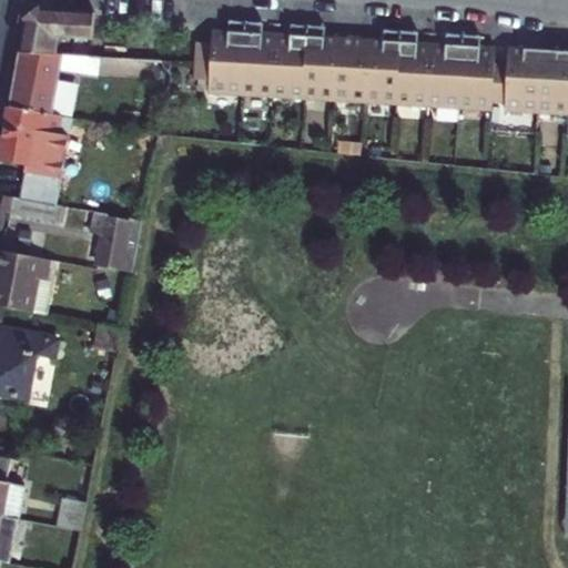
[(26,21),(20,52),(63,56),(66,56),(70,38),(92,39),(94,13),(40,10),(39,9),(26,20),(26,21)]
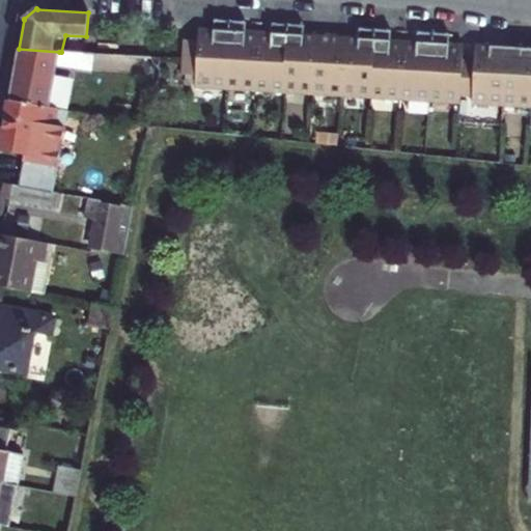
[(229,21),(214,20),(213,30),(198,29),(197,40),(183,40),(182,59),(180,76),(195,77),(194,85),(224,88),(253,89),(283,92),(314,93),(341,95),(370,98),(399,100),(428,102),(459,104),(460,96),(472,98),(472,105),(496,106),(501,49),(475,46),(475,61),(463,60),(464,46),(448,45),(448,34),(434,33),(422,32),(421,43),(403,42),(392,40),(392,31),(374,29),(358,28),(358,38),(344,37),(317,36),(303,35),(303,25),(287,24),(277,24),(276,33),(257,32),(245,31),(245,22),(229,21)]
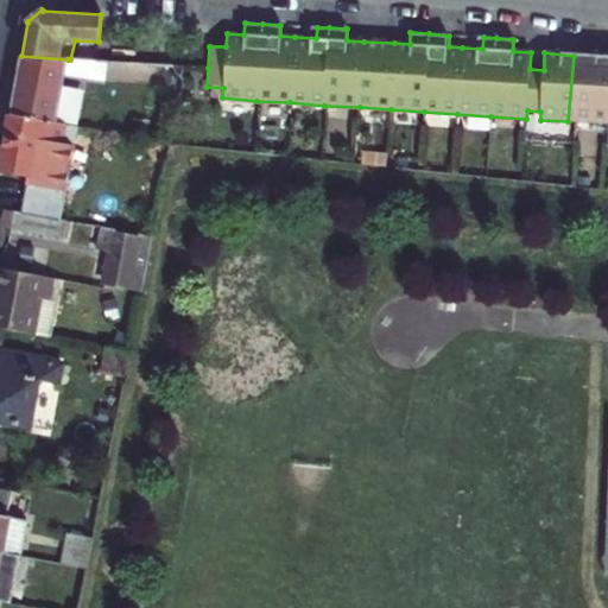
[(11,115),(56,124),(68,59),(21,56),(11,115)]
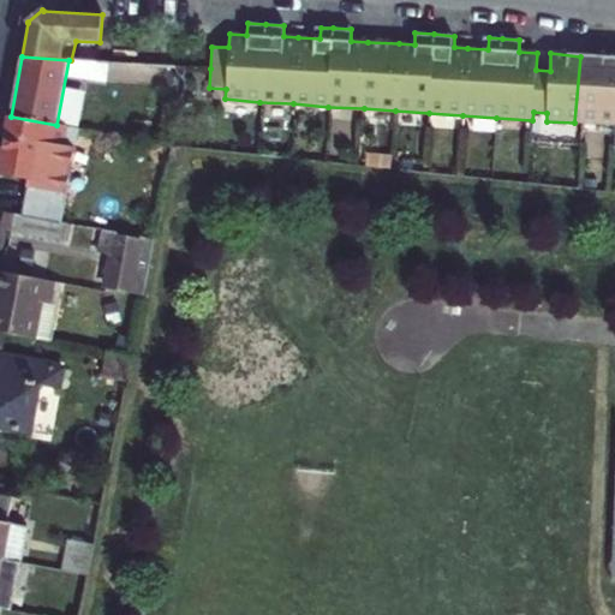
[(574,123),(614,124),(614,57),(580,57),(574,123)]
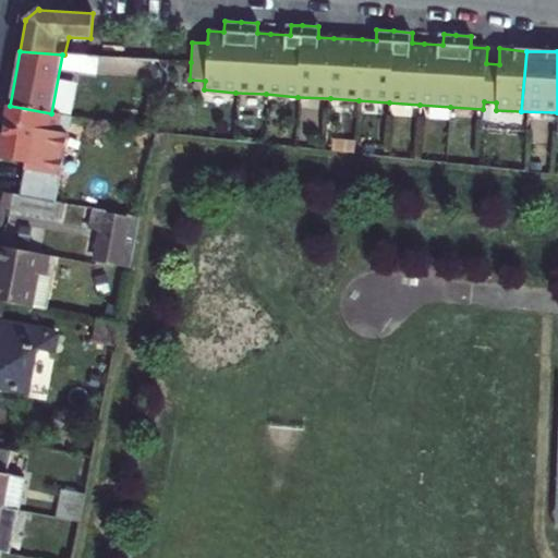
[(20,197),(55,203),(70,117),(51,113),(10,106),(1,156),(26,161),(20,197)]
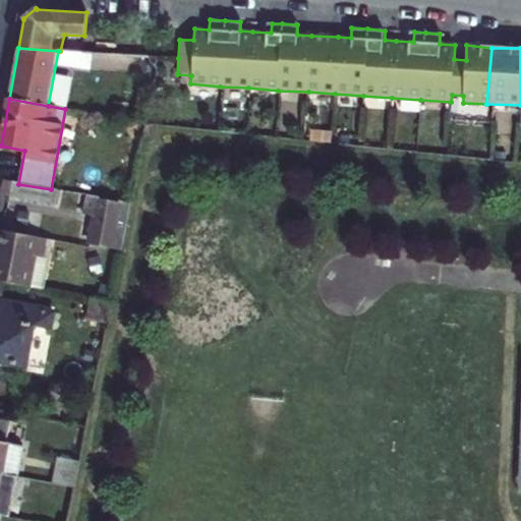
[(18,184),(7,181),(4,196),(59,206),(61,192),(51,189),(18,184)]
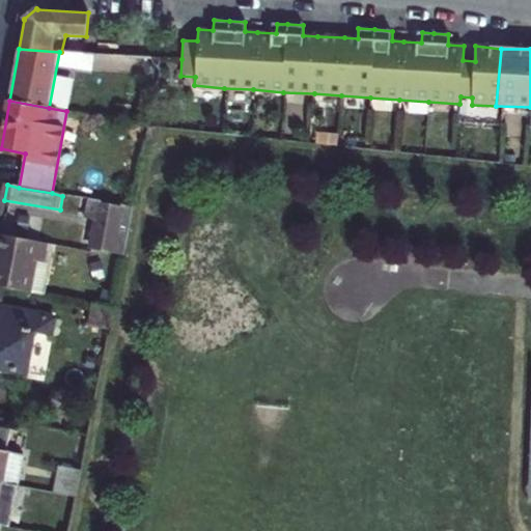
[(123,256),(133,207),(101,202),(91,251),(123,256)]
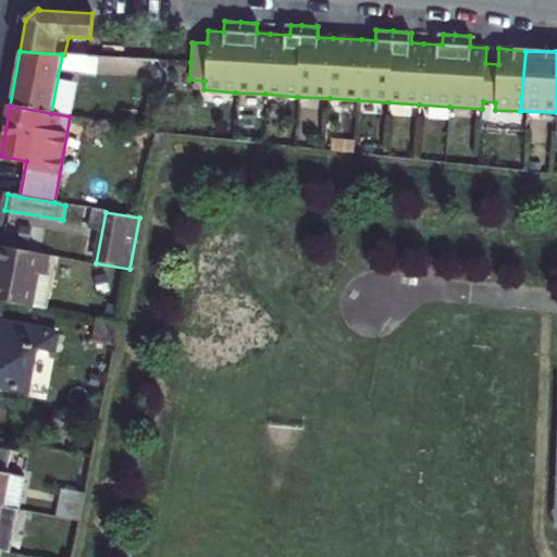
[(0,304),(32,310),(37,277),(45,279),(48,257),(0,248),(0,304)]
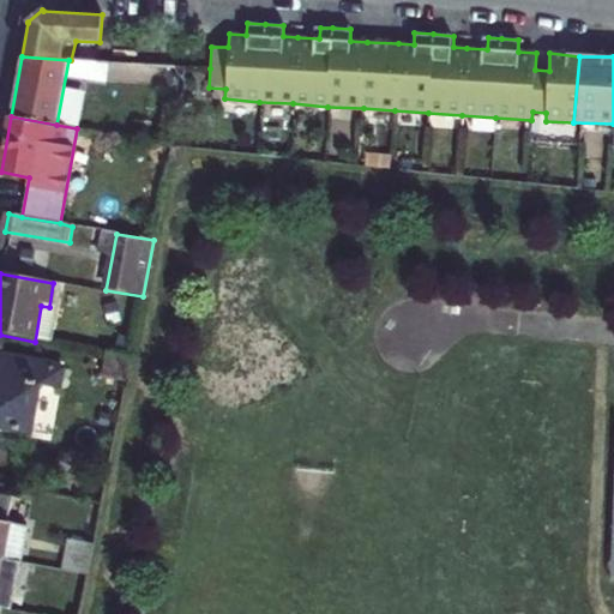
[(50,344),(60,286),(53,283),(49,307),(41,306),(35,342),(50,344)]
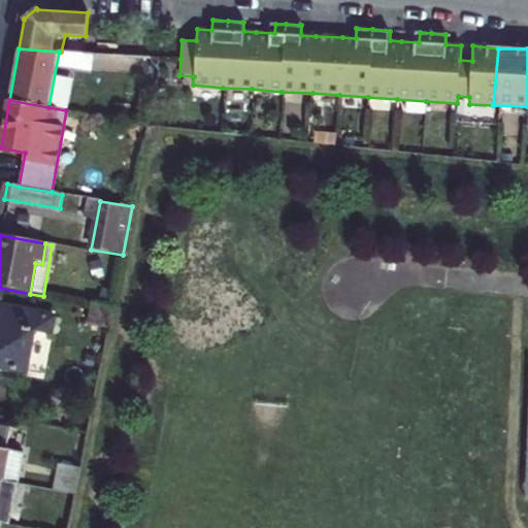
[(112,308),(91,305),(88,326),(108,330),(112,308)]
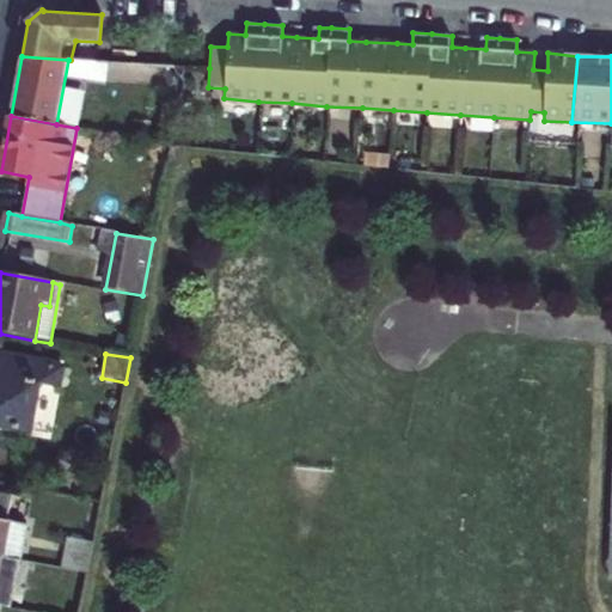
[(40,386),(56,390),(57,390),(62,369),(0,357),(0,428),(30,434),(40,386)]
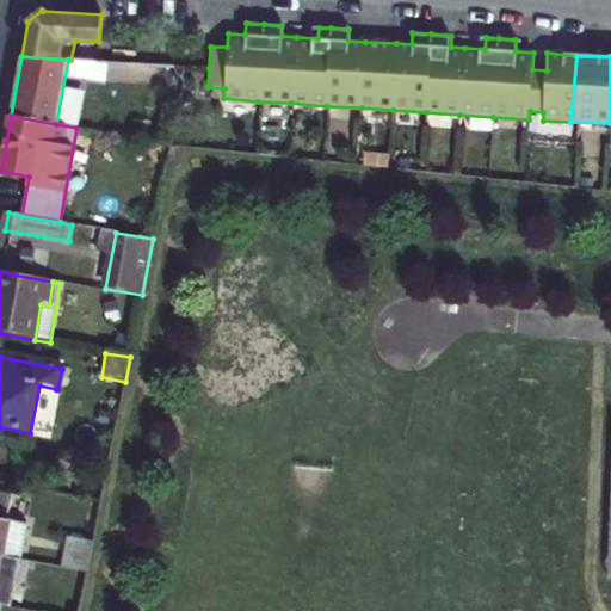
[(0,557),(2,559),(20,561),(26,526),(8,524),(13,500),(0,497),(0,557)]
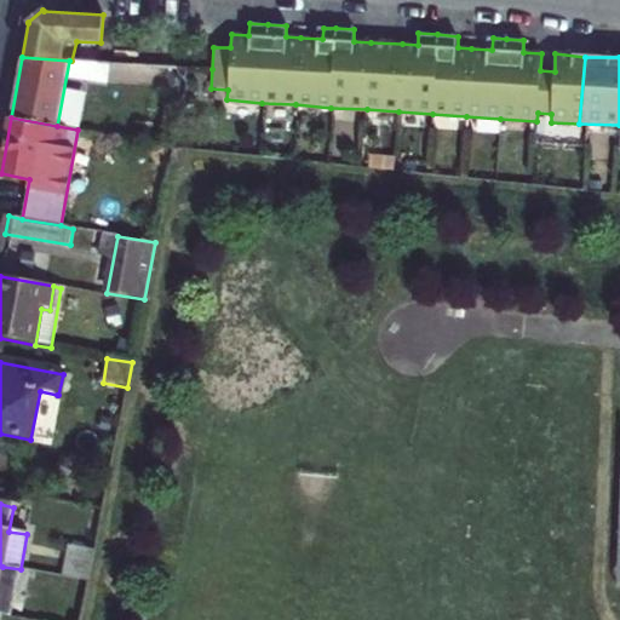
[(69,543),(63,572),(89,578),(96,549),(69,543)]
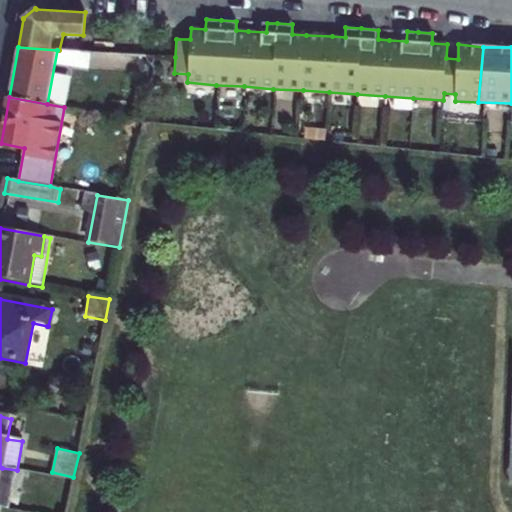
[(66,511),(72,484),(51,480),(44,511),(66,511)]
